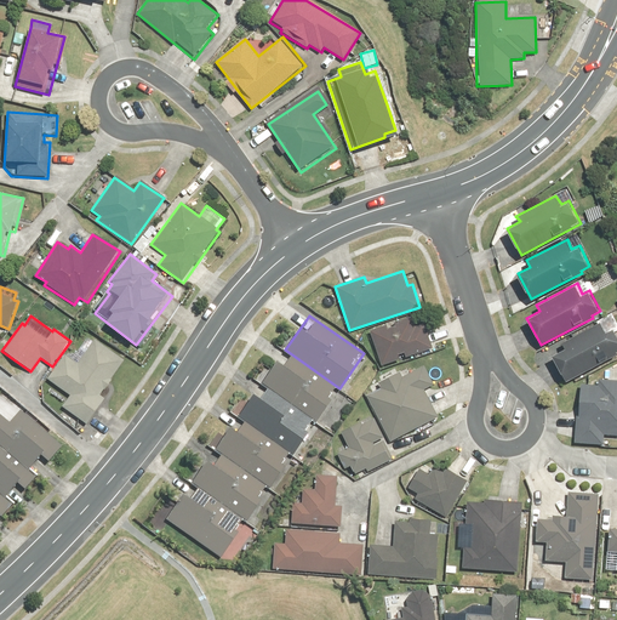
[(386,324),(370,329),(381,365),(399,359),(398,354),(404,353),(405,357),(433,348),(424,323),(416,326),(412,316),(393,322),(394,325),(387,328),(386,324)]
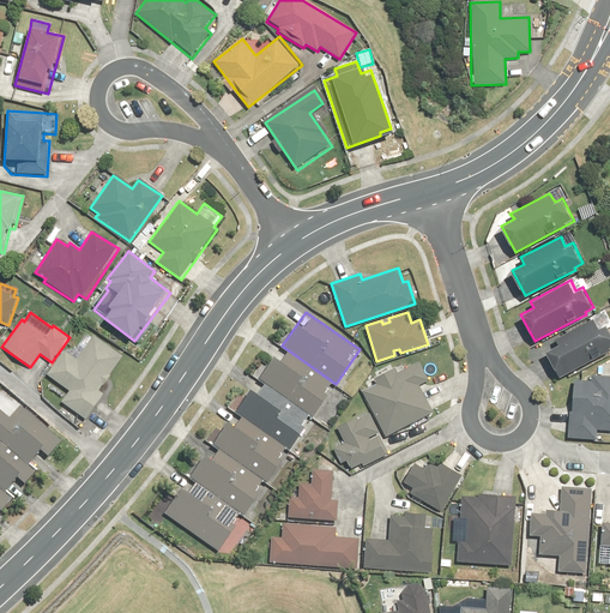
[(545,352),(560,377),(609,349),(609,347),(609,346),(609,329),(607,323),(599,328),(593,317),(555,338),(559,344),(545,352)]
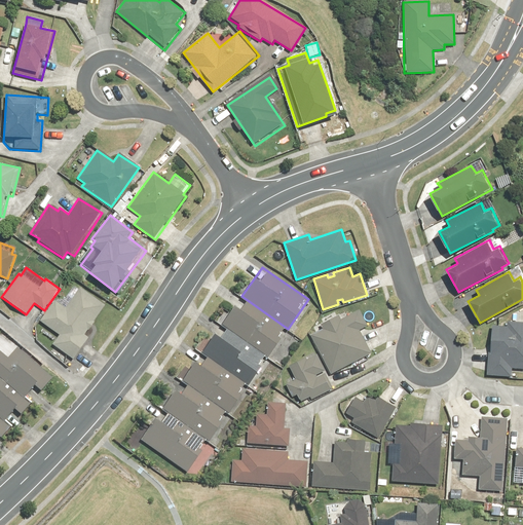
[(65,306),(54,299),(38,323),(57,335),(46,352),(64,364),(68,357),(74,360),(88,337),(85,335),(105,304),(79,288),(77,291),(73,288),(66,298),(69,300),(65,306)]
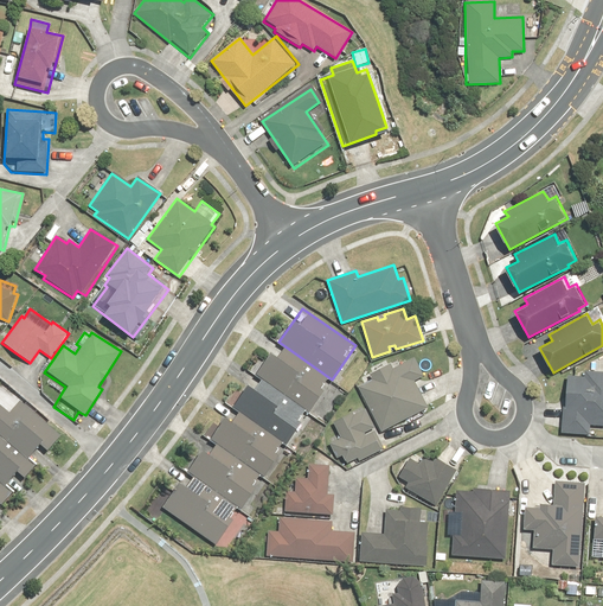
[(278,343),(256,374),(309,412),(331,380),(278,343)]
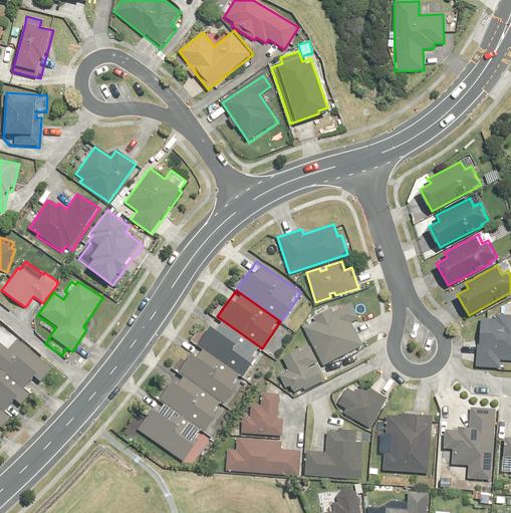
[(314,320),(302,326),(321,365),(362,345),(350,322),(358,318),(350,302),(332,311),(330,307),(312,316),(314,320)]
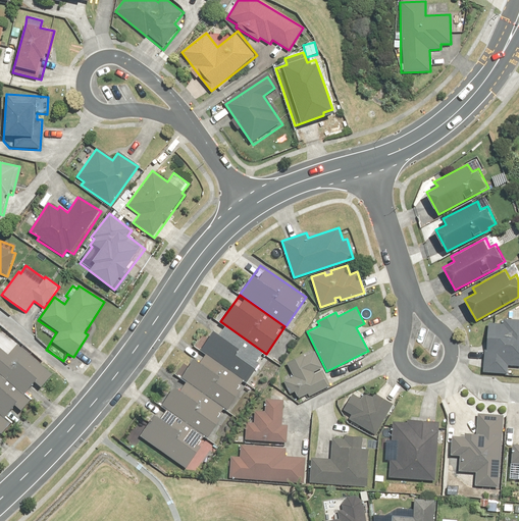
[(483,349),(482,372),(507,373),(508,366),(518,366),(518,319),(502,318),(502,323),(487,322),(485,349),(483,349)]
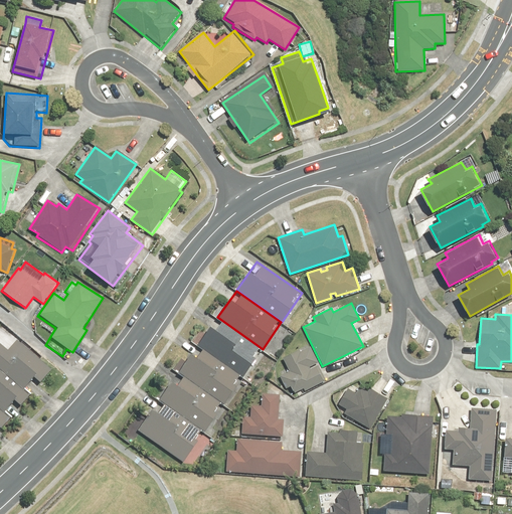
[(216,318),(198,345),(243,376),(262,349),(216,318)]
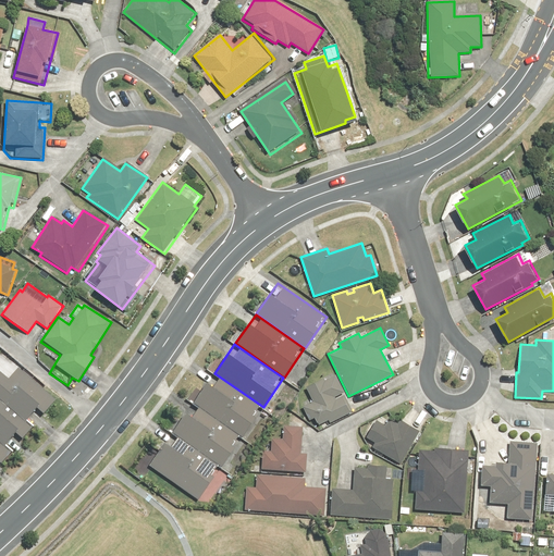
[(0,464),(2,466),(7,460),(14,452),(8,444),(16,433),(25,440),(36,428),(28,421),(38,410),(46,417),(59,402),(0,350),(0,464)]
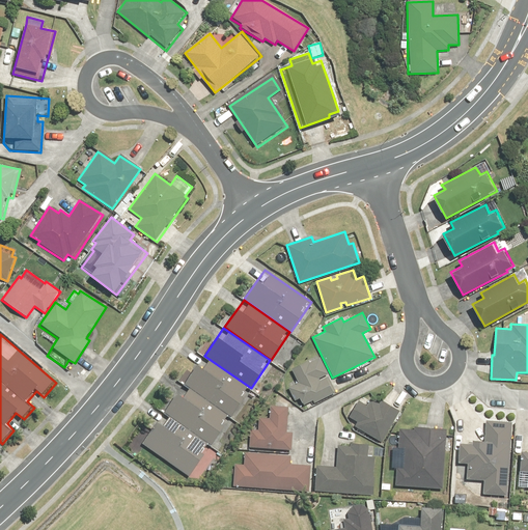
[(203,356),(184,384),(230,416),(250,389),(203,356)]
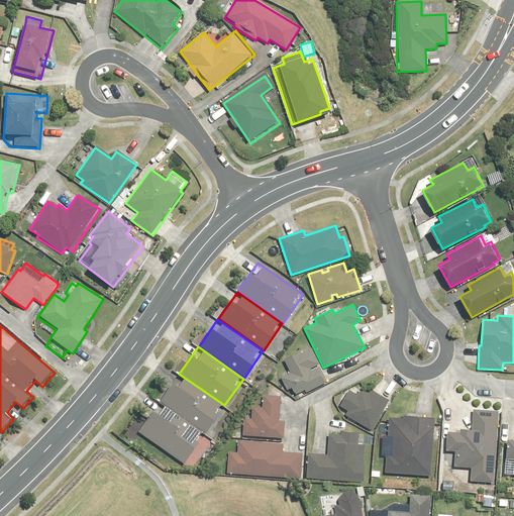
[(300,350),(283,357),(289,372),(280,377),(286,390),(292,388),(295,394),(304,390),(305,392),(326,383),(319,367),(311,370),(310,368),(319,365),(312,347),(301,352),(300,350)]
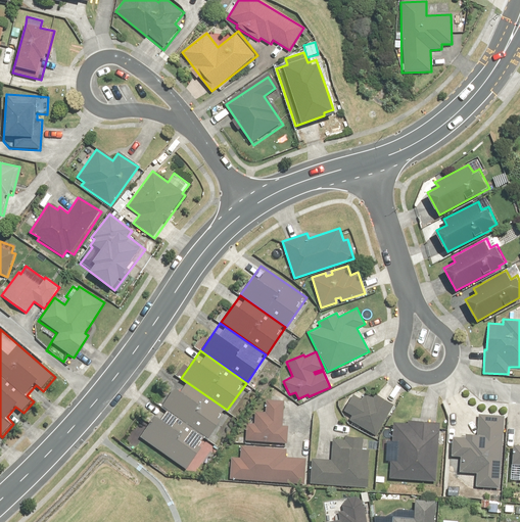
[(181,378),(161,406),(207,438),(227,411),(181,378)]
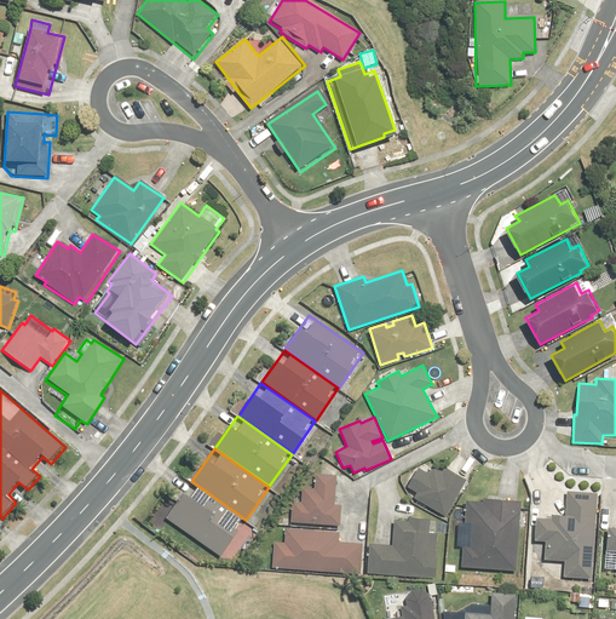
[(415,493),(413,498),(443,516),(466,480),(444,466),(442,471),(432,465),(427,473),(418,468),(406,487),(415,493)]
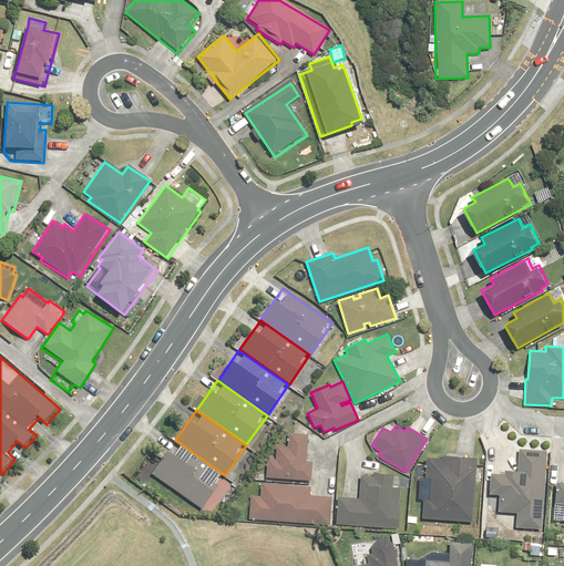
[(266,458),(265,477),(310,481),(311,462),(306,461),(308,434),(288,433),(287,446),(276,445),(275,459),(266,458)]
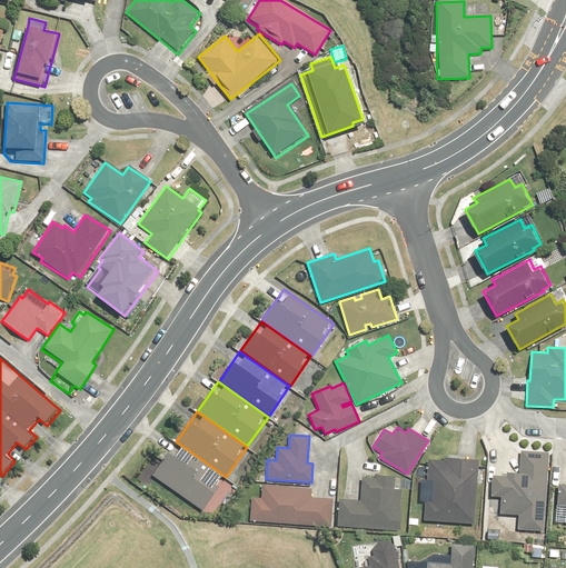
[(176,441),(151,475),(201,510),(225,477),(176,441)]
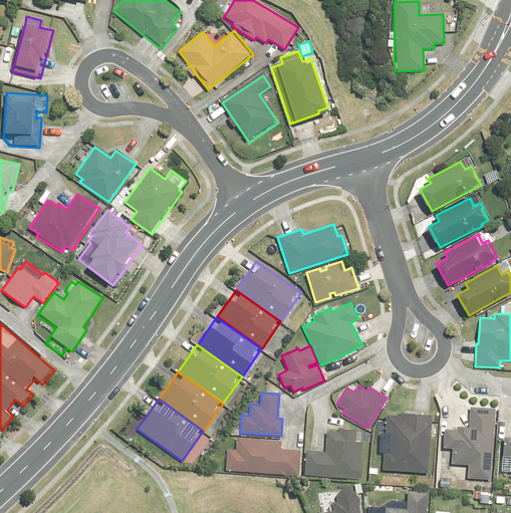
[(467,478),(490,480),(496,409),(470,407),(468,427),(457,426),(457,429),(445,429),(443,448),(452,449),(451,464),(468,465),(467,478)]
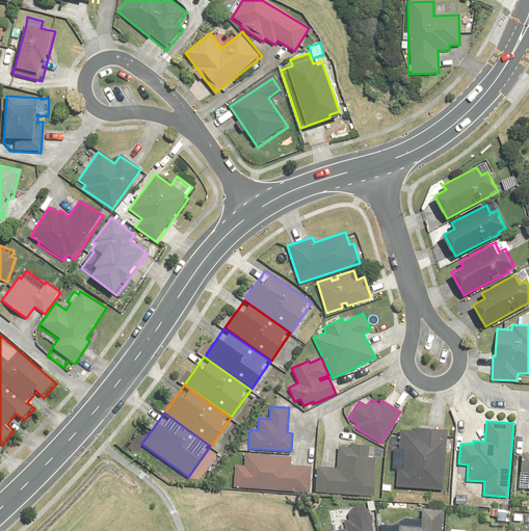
[(397,468),(396,486),(443,489),(447,428),(415,426),(415,430),(399,429),(398,448),(404,449),(403,469),(397,468)]
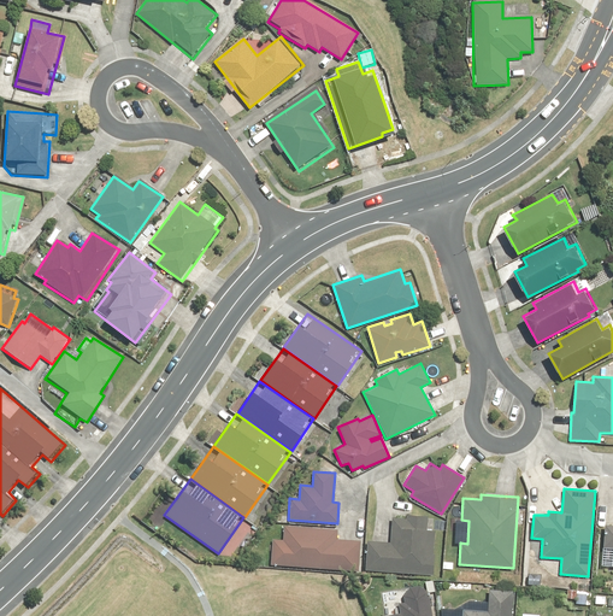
[(366,540),(364,570),(432,576),(435,555),(434,555),(436,531),(426,531),(428,516),(406,514),(406,518),(390,517),(389,543),(366,540)]
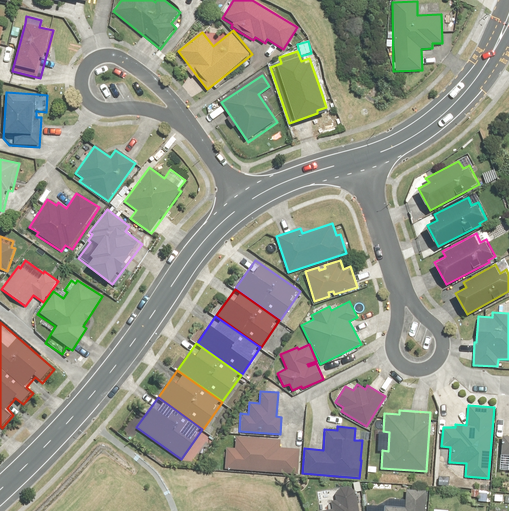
[(226,447),(224,469),(296,475),(298,449),(279,447),(280,439),(235,435),(234,448),(226,447)]
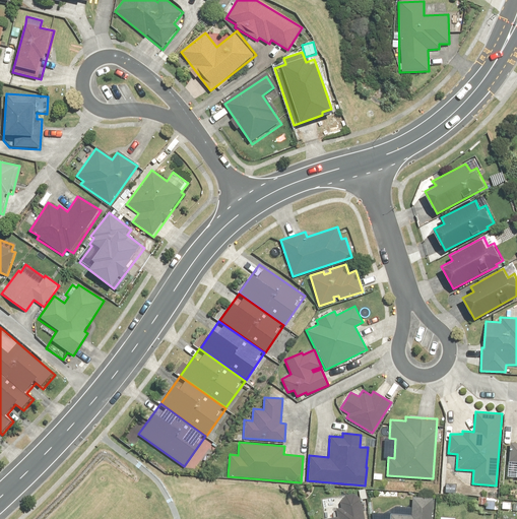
[(365,518),(362,499),(353,494),(344,495),(339,502),(340,507),(335,508),(336,517),(329,518),(365,518)]
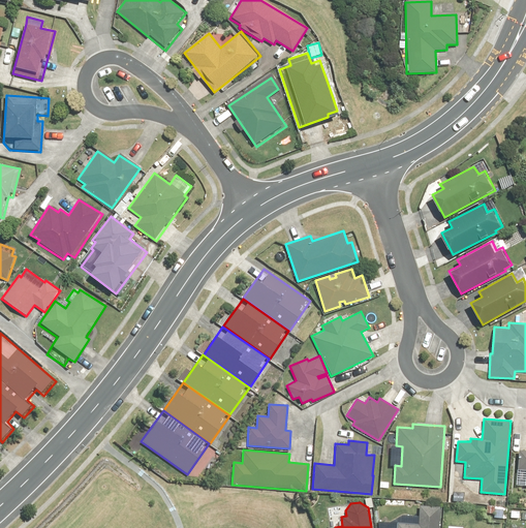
[(438,527),(440,506),(420,505),(418,524),(397,523),(396,527),(438,527)]
